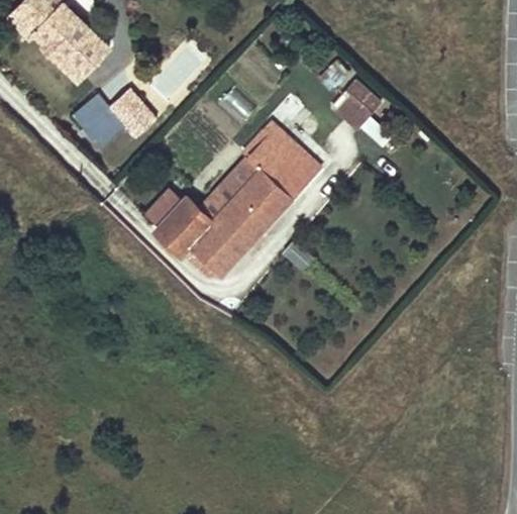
[(40,0),(23,0),(8,17),(29,37),(36,32),(44,40),(42,43),(80,79),(109,46),(63,2),(54,11),(40,0)]
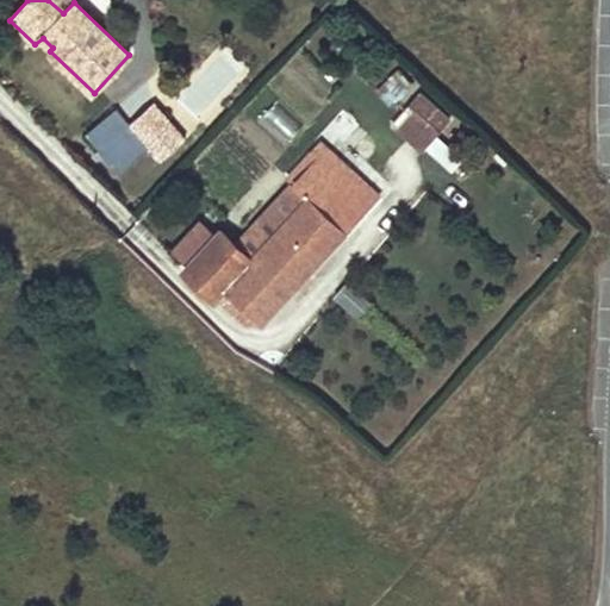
[(74,2),(72,0),(48,0),(63,13),(74,2)]
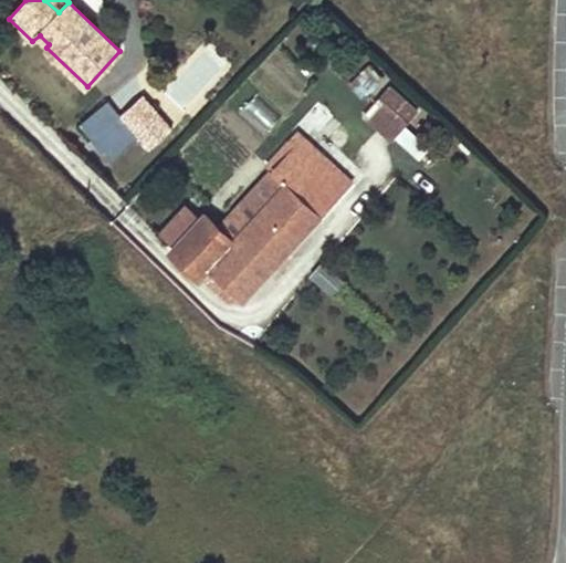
[(389,86),(363,118),(391,142),(418,110),(389,86)]
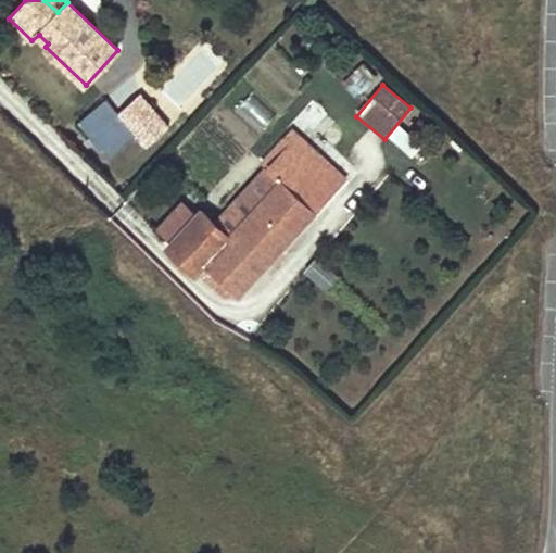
[(139,97),(121,113),(150,146),(168,129),(139,97)]
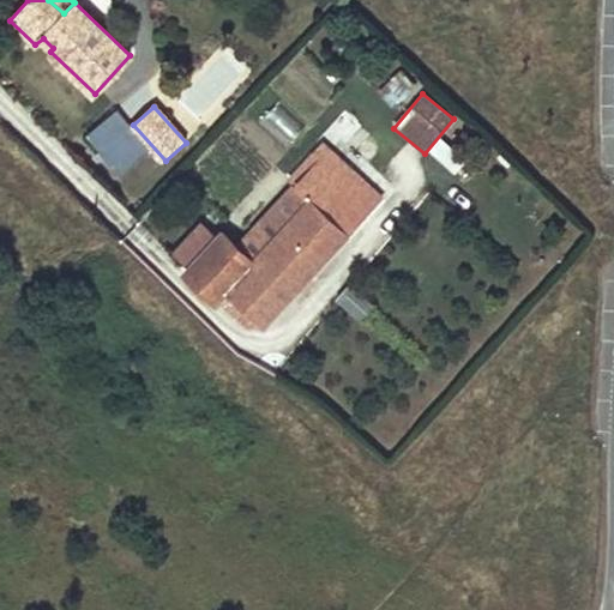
[(89,133),(95,142),(102,150),(97,153),(109,168),(114,163),(142,142),(116,110),(89,133)]
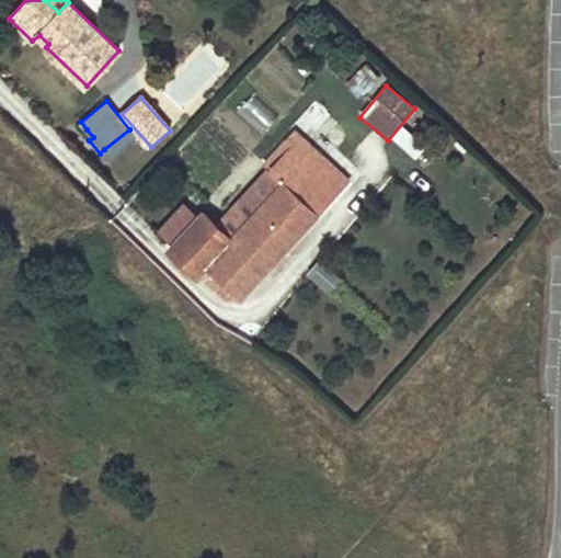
[(391,138),(416,161),(428,148),(402,126),(391,138)]
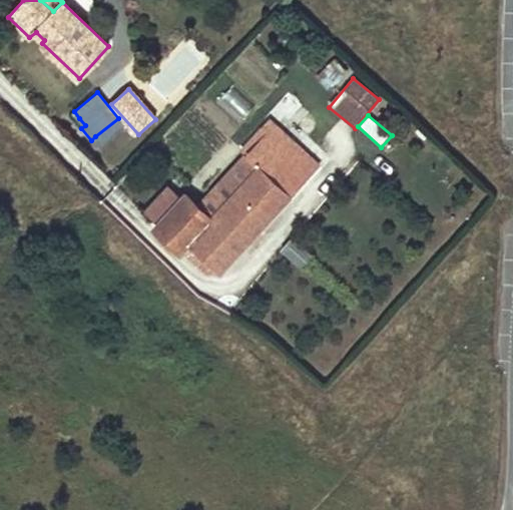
[(103,145),(125,127),(118,118),(95,136),(103,145)]
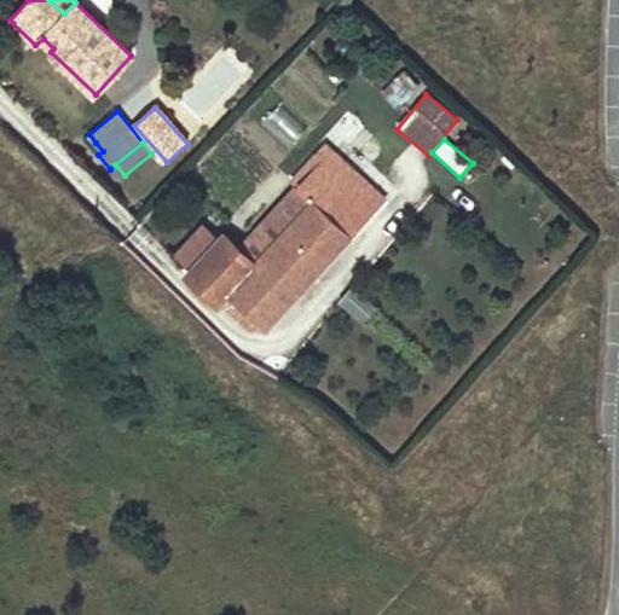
[(224,238),(190,273),(221,302),(229,295),(266,329),(386,201),(335,152),(325,162),(317,155),(293,181),(314,204),(254,267),(224,238)]
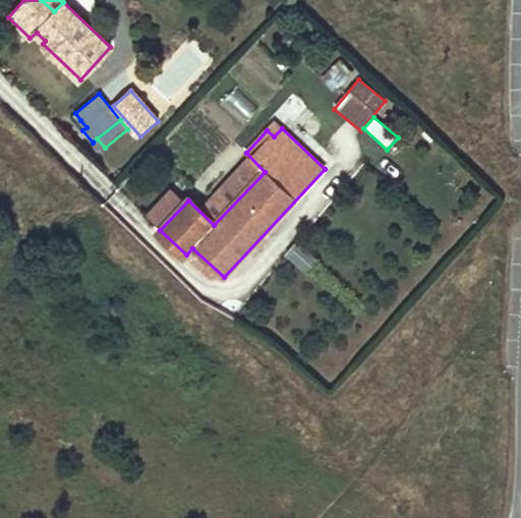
[(192,248),(186,254),(218,283),(224,277),(192,248)]
